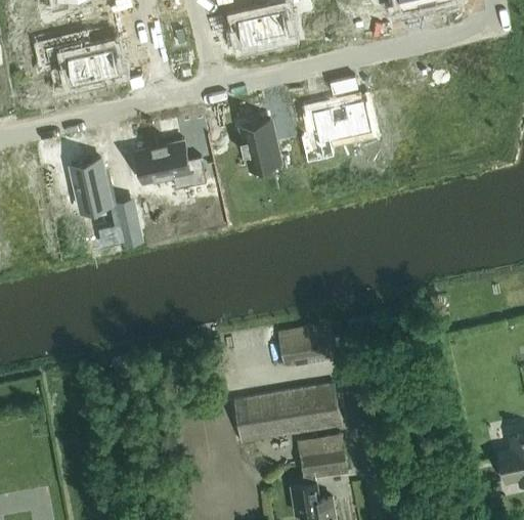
[(263,0),(266,12),(237,18),(244,46),(290,35),(285,9),(294,7),(292,0),(263,0)]
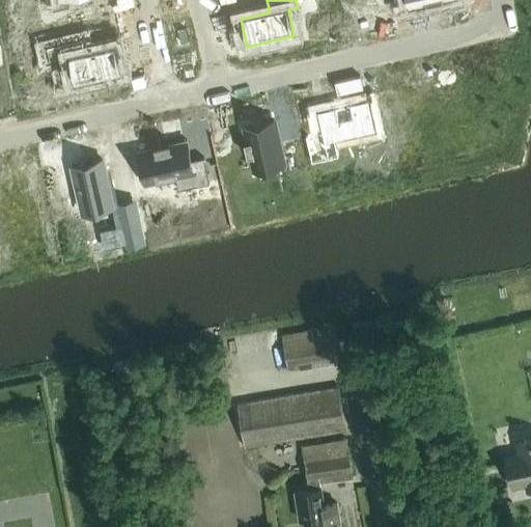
[(407,0),(410,9),(451,0),(407,0)]
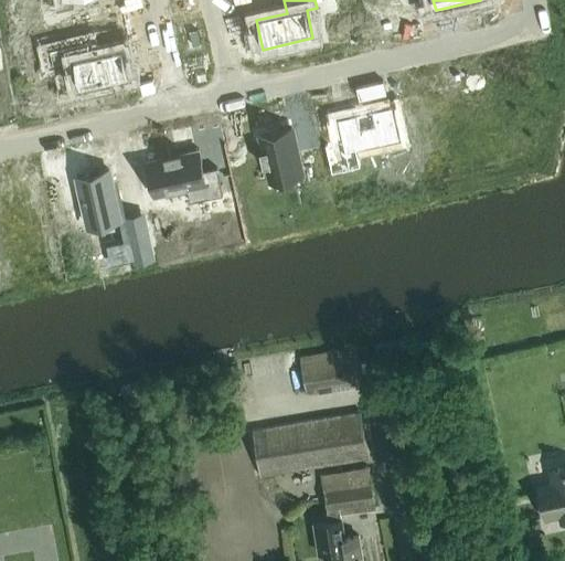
[(87,43),(59,50),(62,65),(73,63),(78,91),(129,80),(123,50),(91,57),(87,43)]
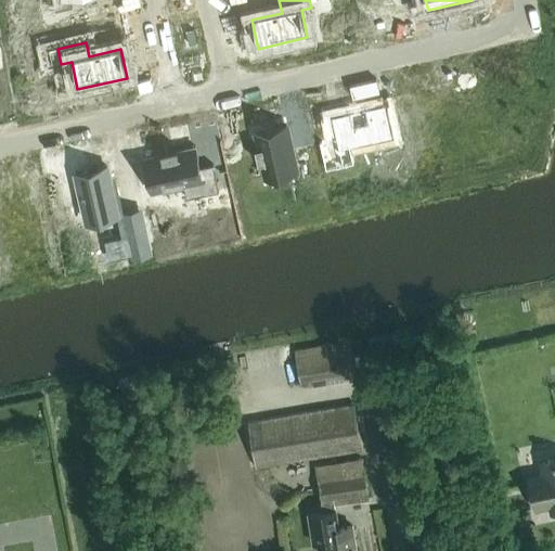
[(335,141),(318,144),(324,174),(355,167),(351,150),(392,141),(385,107),(330,119),(335,141)]
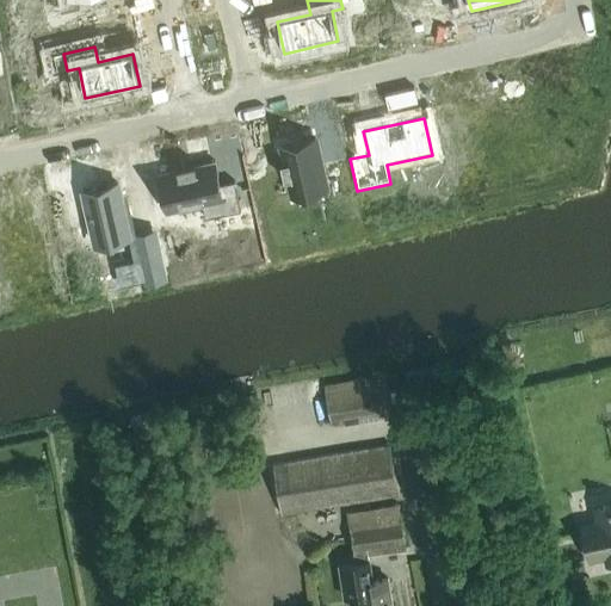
[(285,165),(282,166),(285,183),(289,181),(292,198),(326,191),(315,142),(282,149),(285,165)]
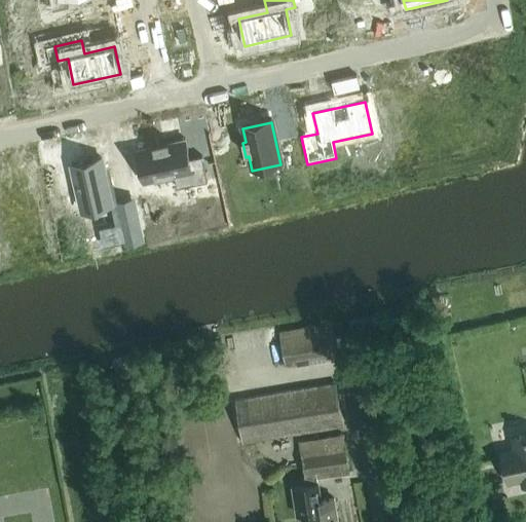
[(185,142),(137,153),(144,186),(174,179),(177,191),(208,184),(201,158),(189,161),(185,142)]
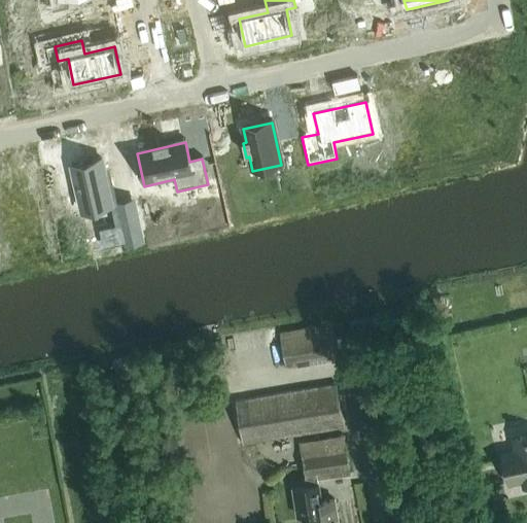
[(101,162),(72,168),(81,213),(111,207),(101,162)]
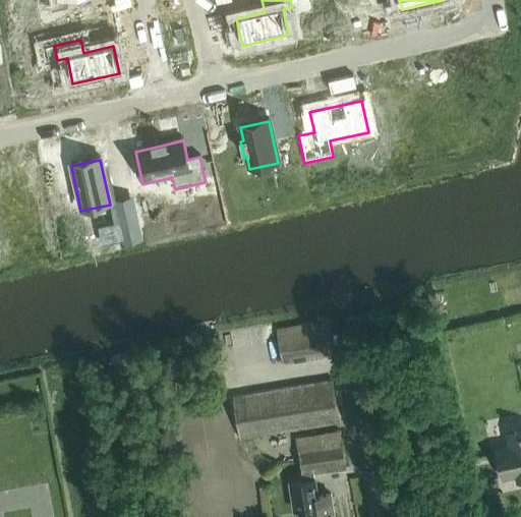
[(319,325),(277,332),(283,366),(328,359),(324,330),(320,331),(319,325)]
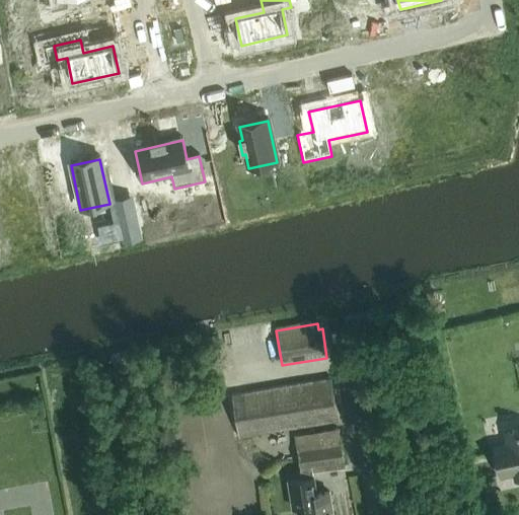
[(331,381),(232,397),(239,440),(339,424),(331,381)]
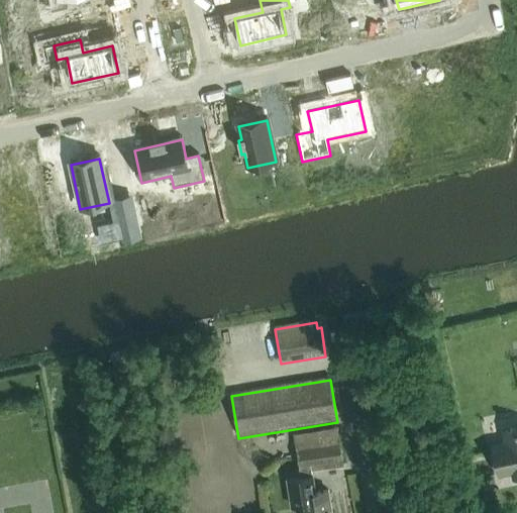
[(516,430),(516,431),(516,432),(510,433),(513,449),(494,453),(499,476),(513,473),(515,482),(516,481),(516,430)]
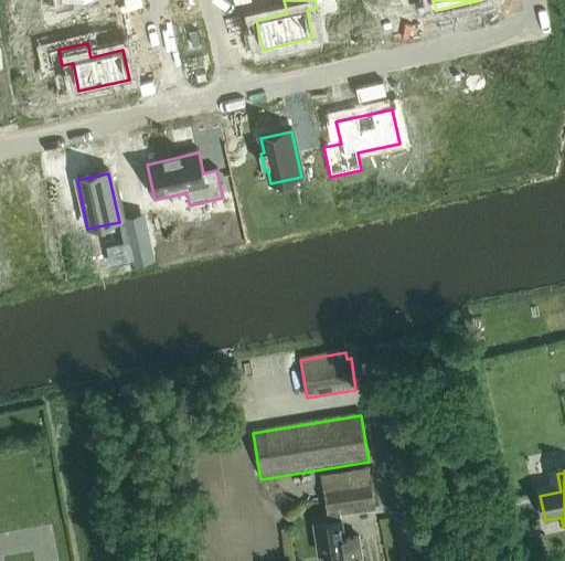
[(371,482),(322,490),(328,520),(329,520),(330,525),(313,527),(319,558),(330,556),(331,560),(361,560),(359,540),(344,542),(340,518),(375,512),(371,482)]
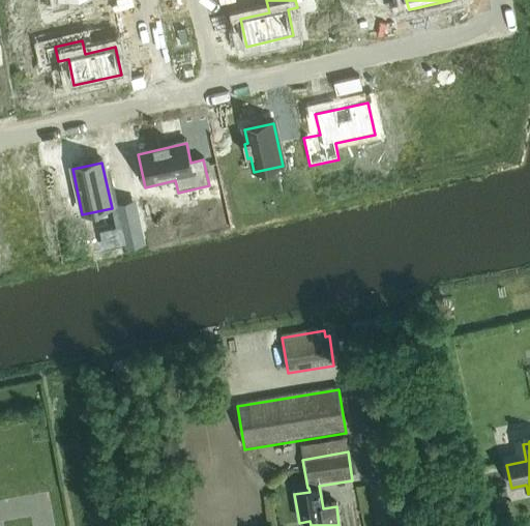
[(479,516),(475,505),(467,507),(470,519),(479,516)]
